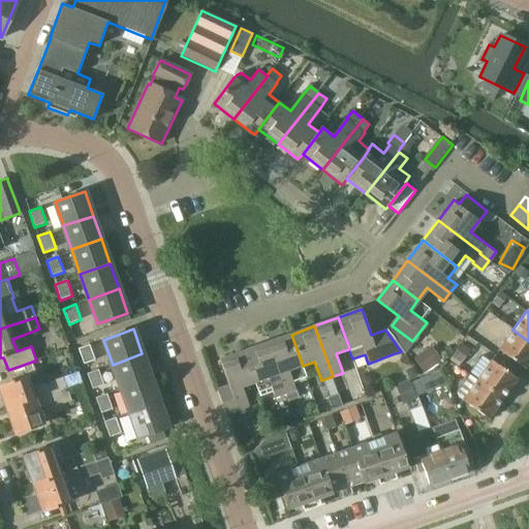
[(524,368),(528,361),(528,341),(512,330),(498,349),(524,368)]
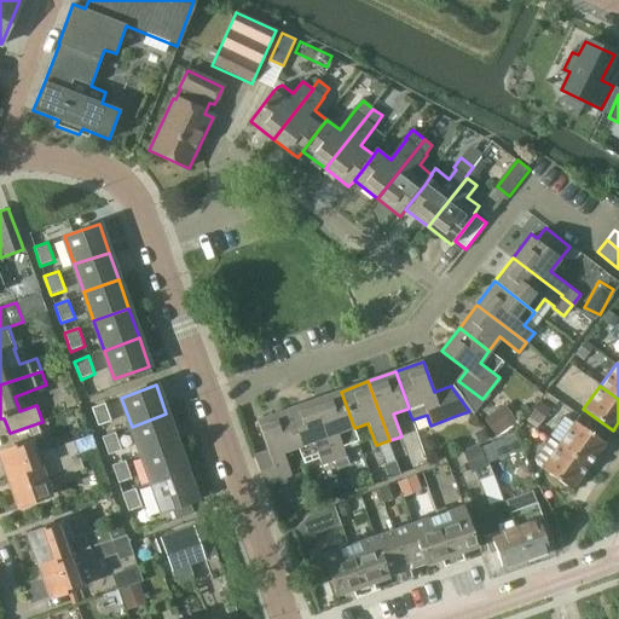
[(341,392),(313,401),(335,461),(337,468),(350,463),(347,456),(343,447),(358,443),(353,428),(354,428),(341,392)]
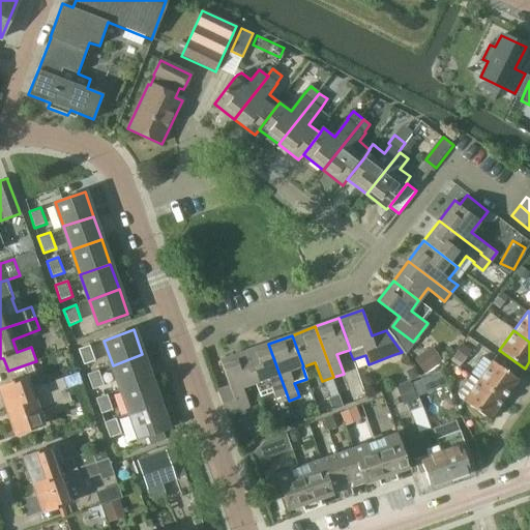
[(453,357),(462,361),(471,345),(463,341),(453,357)]
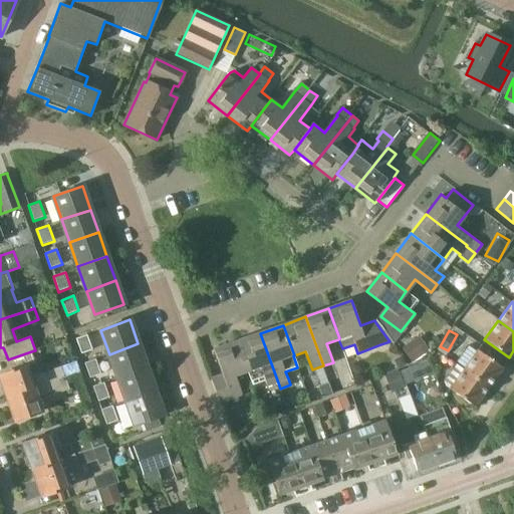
[(414,359),(431,344),(419,331),(403,346),(414,359)]
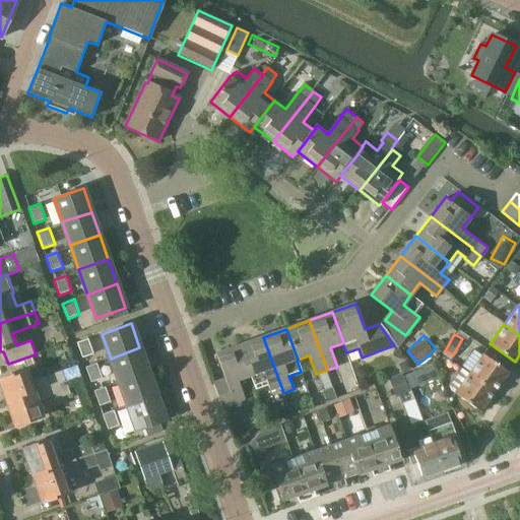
[(263,337),(240,345),(252,377),(250,377),(254,388),(268,383),(271,390),(281,387),(263,337)]
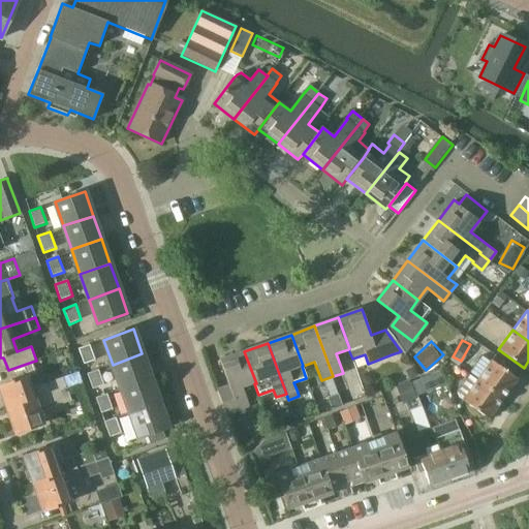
[(83,365),(95,361),(90,344),(78,349),(83,365)]
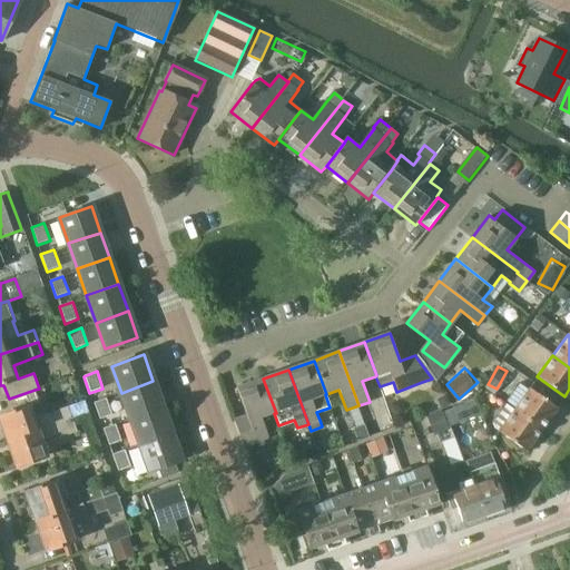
[(247,416),(235,421),(245,446),(269,439),(262,418),(274,413),(276,413),(263,379),(237,389),(247,416)]
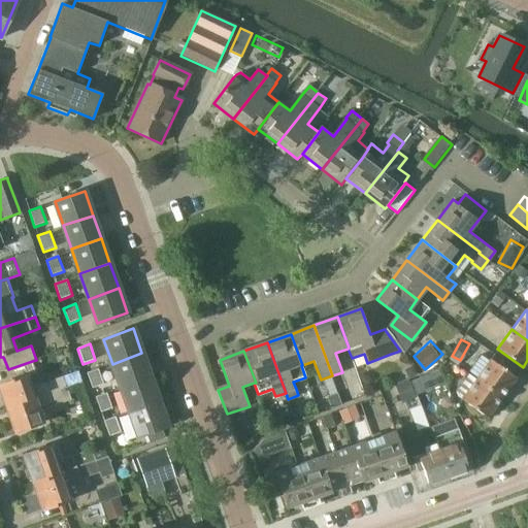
[(141,353),(112,364),(121,388),(151,377),(141,353)]
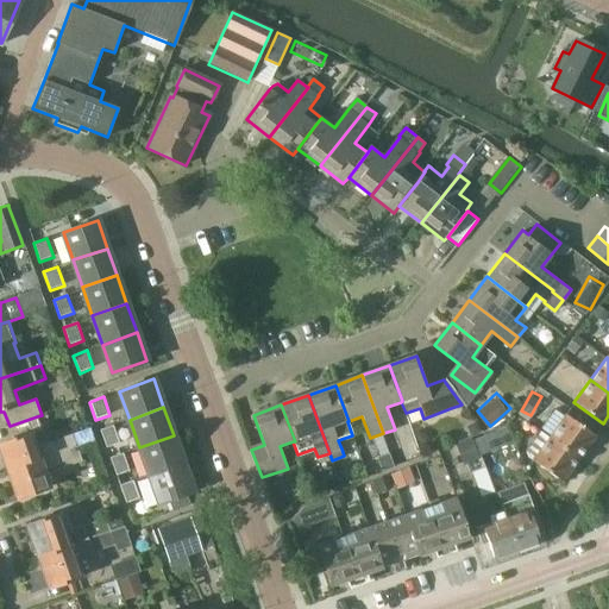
[(550,437),(578,458),(595,435),(566,414),(550,437)]
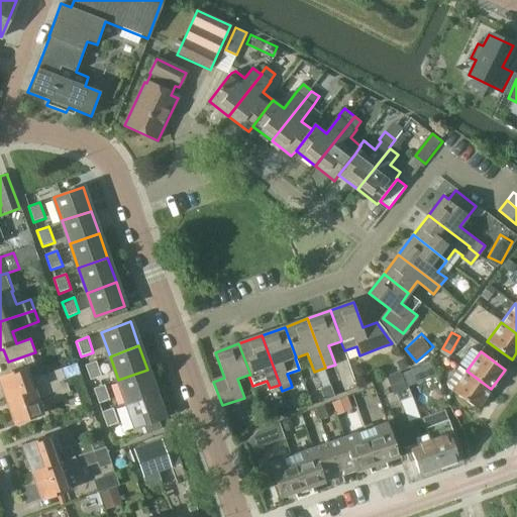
[(31,353),(8,362),(12,373),(0,376),(0,383),(6,401),(66,380),(62,369),(30,379),(27,370),(35,367),(31,353)]
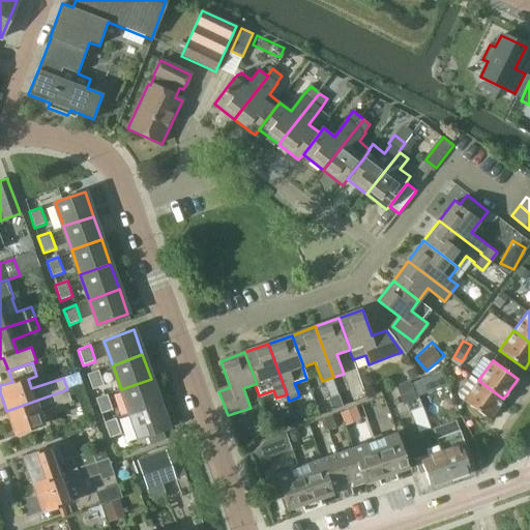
[(443,367),(399,381),(403,396),(448,383),(443,367)]
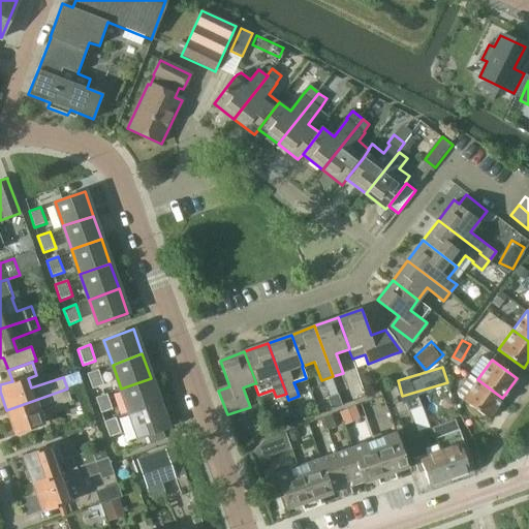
[(92,390),(104,385),(99,369),(86,374),(92,390)]
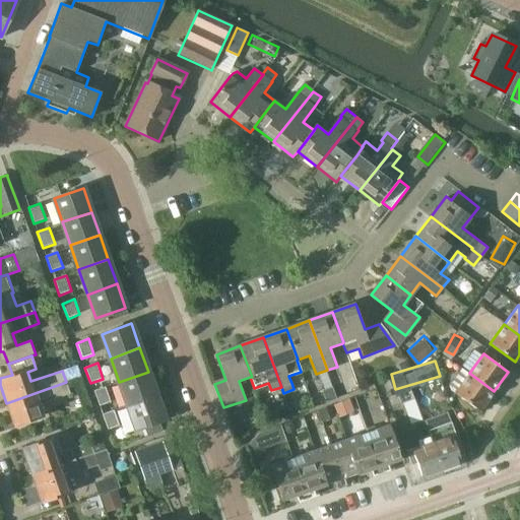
[(494,391),(469,373),(468,374),(461,368),(448,386),(450,391),(455,393),(479,411),(494,391)]
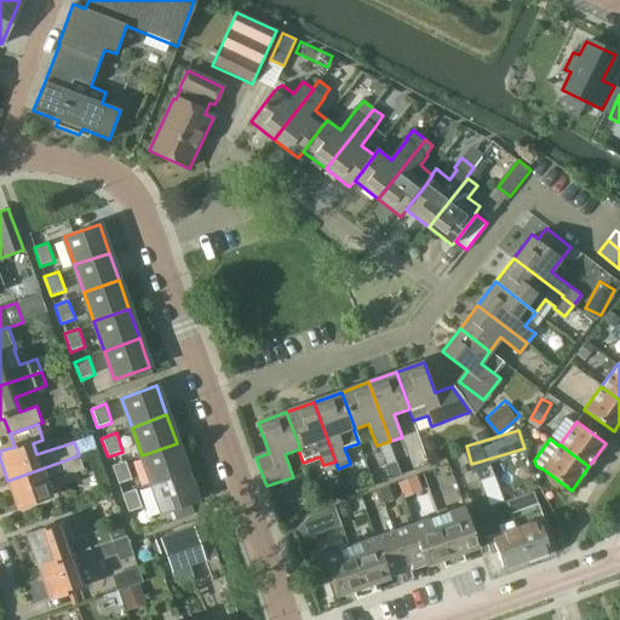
[(177,443),(142,455),(151,483),(187,472),(177,443)]
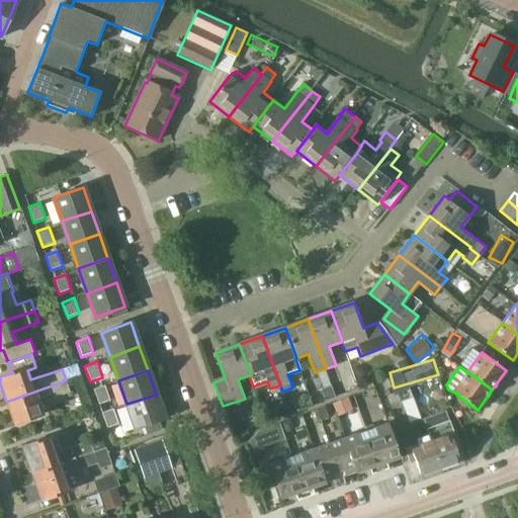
[(66,380),(6,402),(14,424),(42,414),(39,404),(70,393),(66,380)]
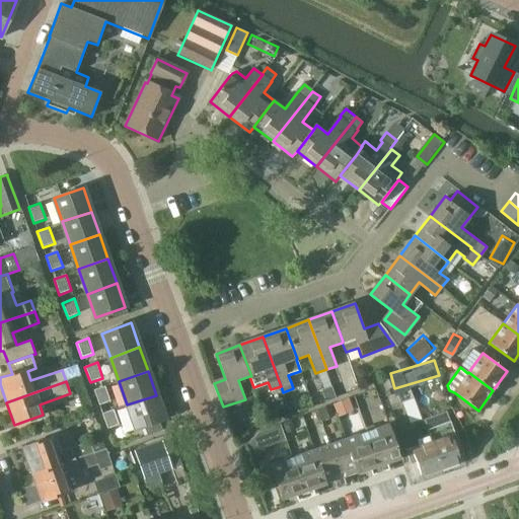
[(99,406),(110,401),(105,386),(93,390),(99,406)]
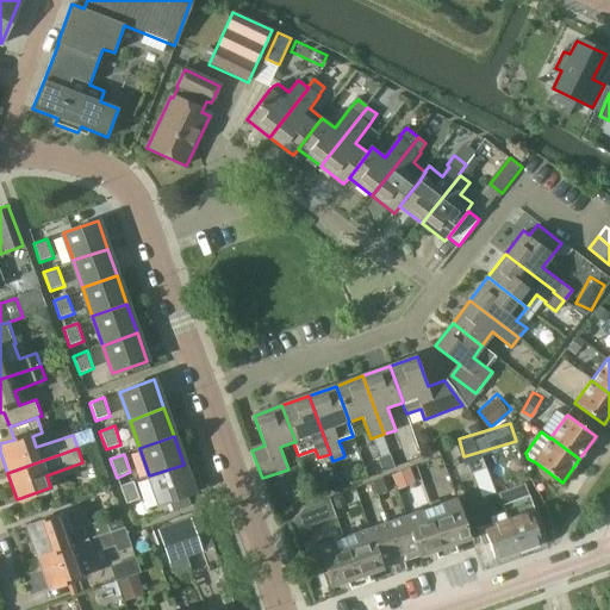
[(475,467),(483,492),(497,487),(489,464),(475,467)]
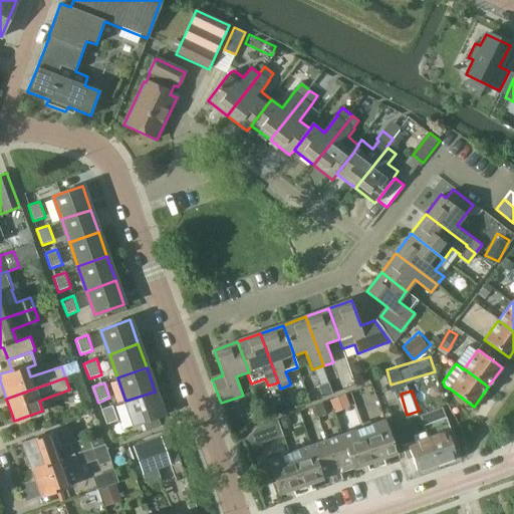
[(155,392),(125,401),(135,425),(142,423),(145,431),(161,426),(158,417),(164,415),(155,392)]
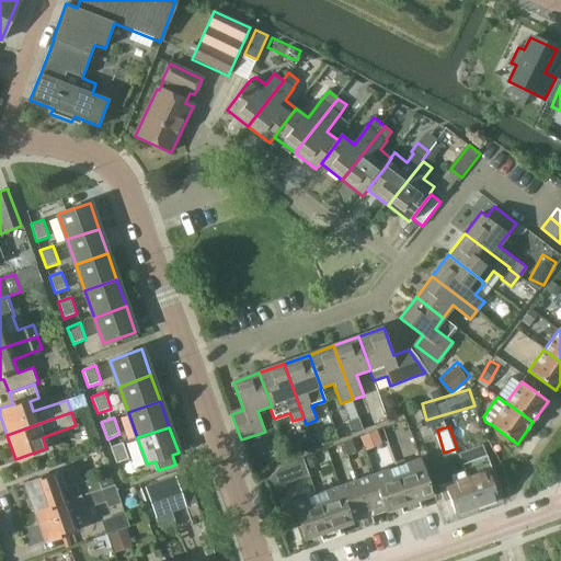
[(116,465),(129,459),(123,443),(110,447),(116,465)]
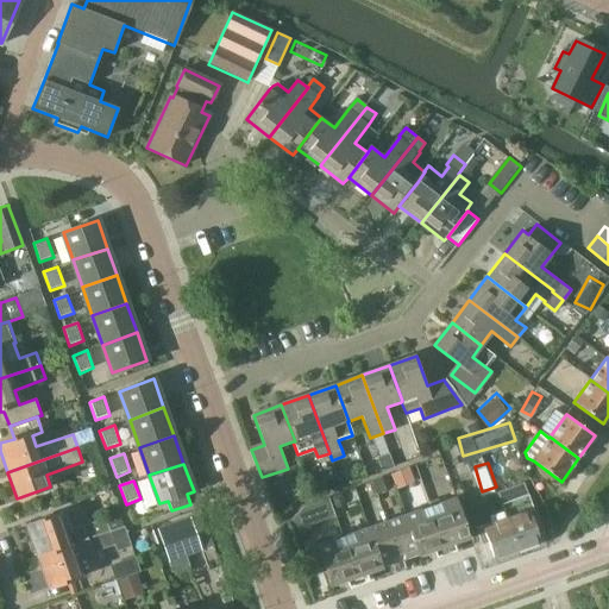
[(504,497),(526,491),(522,481),(501,488),(504,497)]
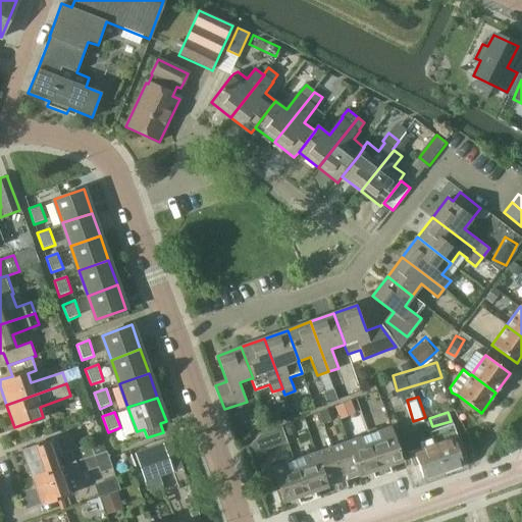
[(370,433),(384,474),(392,471),(389,465),(403,460),(392,425),(370,433)]
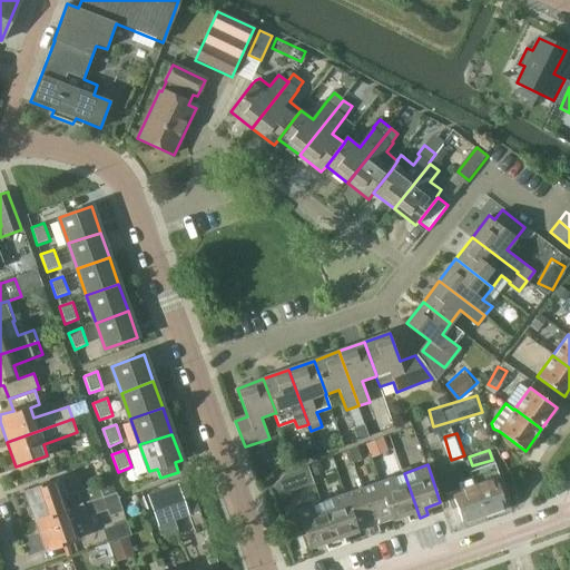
[(409,521),(420,518),(404,473),(384,480),(397,518),(406,514),(409,521)]
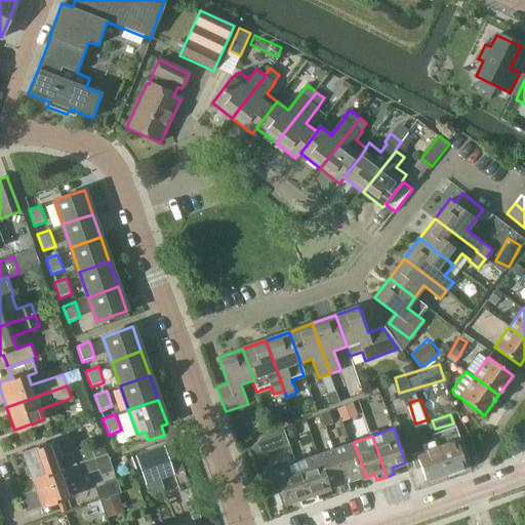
[(437,446),(446,473),(466,466),(460,450),(465,448),(460,437),(437,446)]
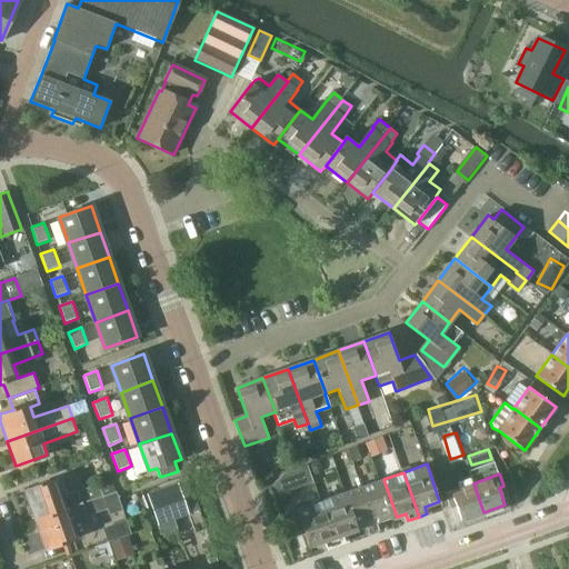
[(56,480),(25,491),(35,521),(66,509),(81,503),(103,497),(99,483),(77,491),(68,495),(61,478),(56,480)]
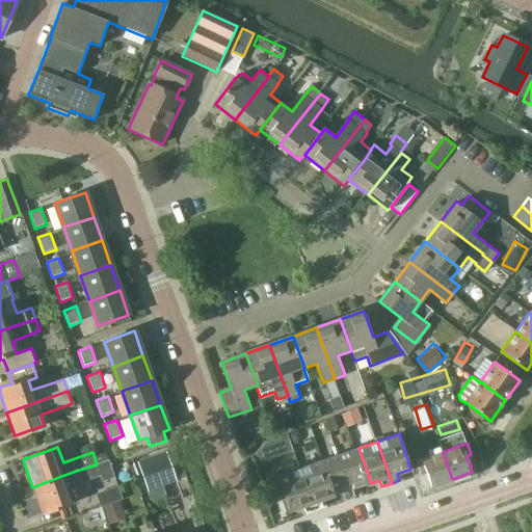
[(353,489),(371,483),(358,448),(341,454),(353,489)]
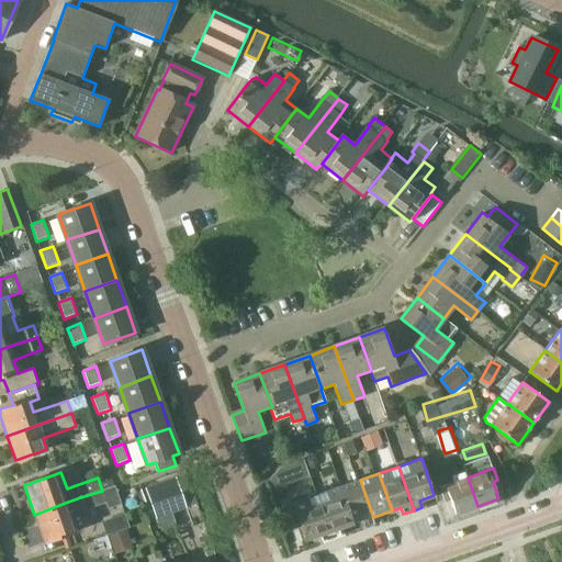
[(176,478),(145,487),(156,519),(187,508),(176,478)]
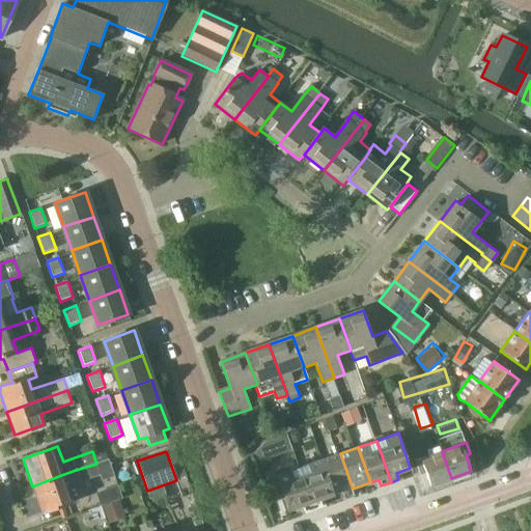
[(430,485),(451,478),(442,451),(417,459),(421,471),(425,469),(430,485)]
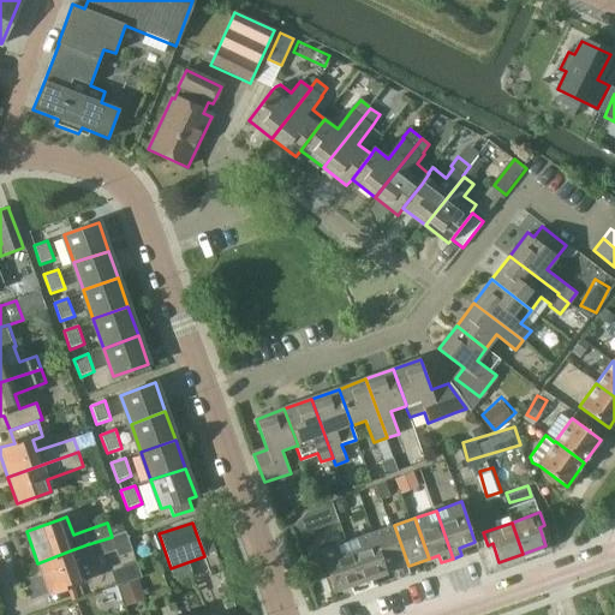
[(411,573),(408,566),(394,525),(372,532),(387,573),(401,568),(404,575),(411,573)]
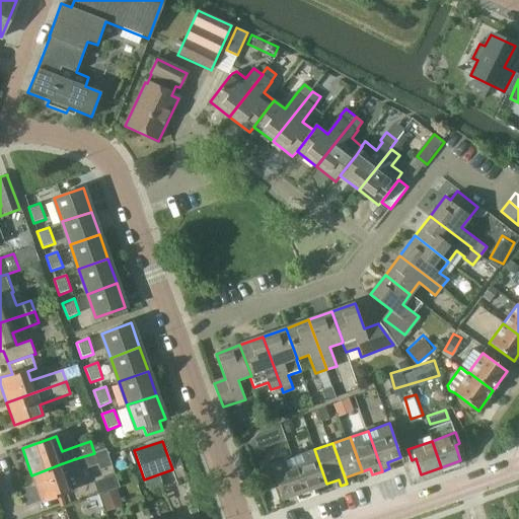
[(60,464),(31,475),(41,501),(69,491),(65,477),(98,465),(99,470),(113,466),(110,460),(108,456),(106,449),(106,448),(94,453),(74,459),(60,464)]
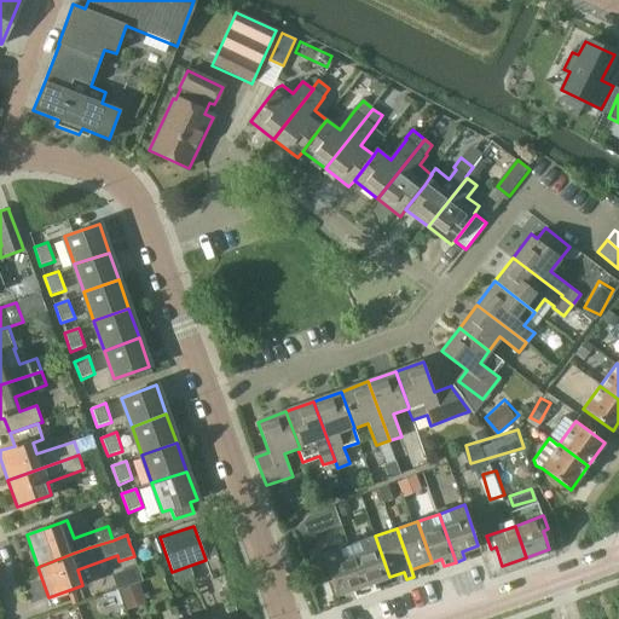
[(372,583),(389,577),(375,536),(350,545),(366,594),(376,590),(372,583)]
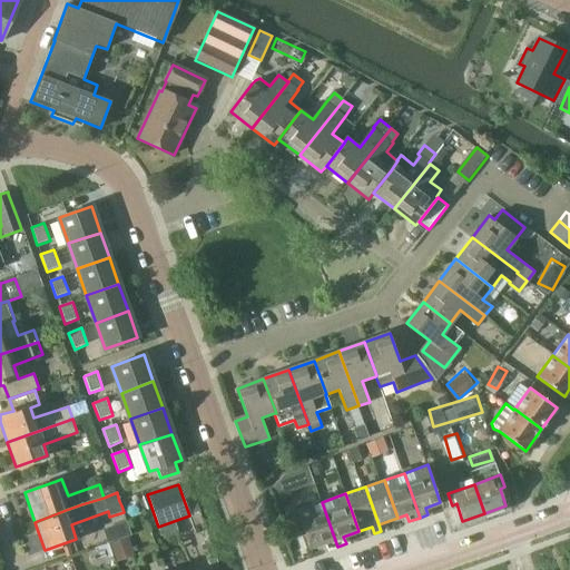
[(327,550),(337,547),(322,502),(296,510),(310,548),(325,543),(327,550)]
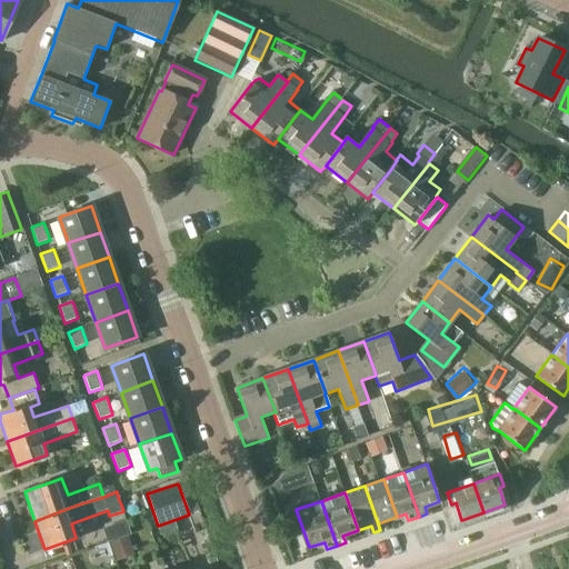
[(126,519),(102,528),(107,542),(131,535),(126,519)]
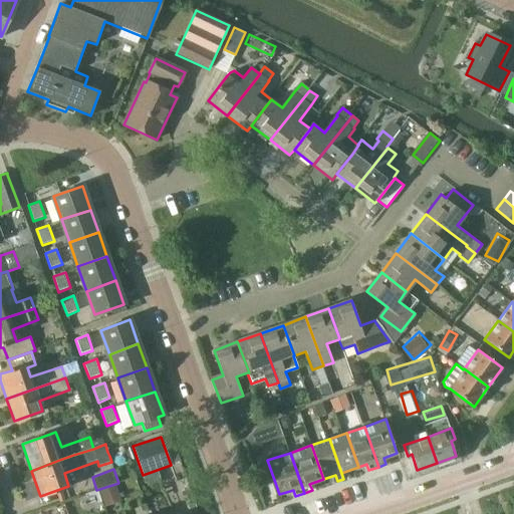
[(104,506),(120,501),(115,485),(98,491),(104,506)]
